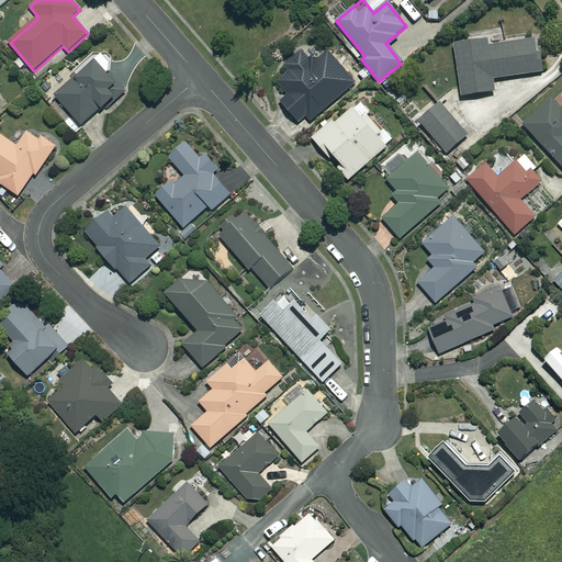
[(537,40),(495,45),(494,40),(454,45),(462,97),(495,92),(493,80),(541,74),(537,40)]
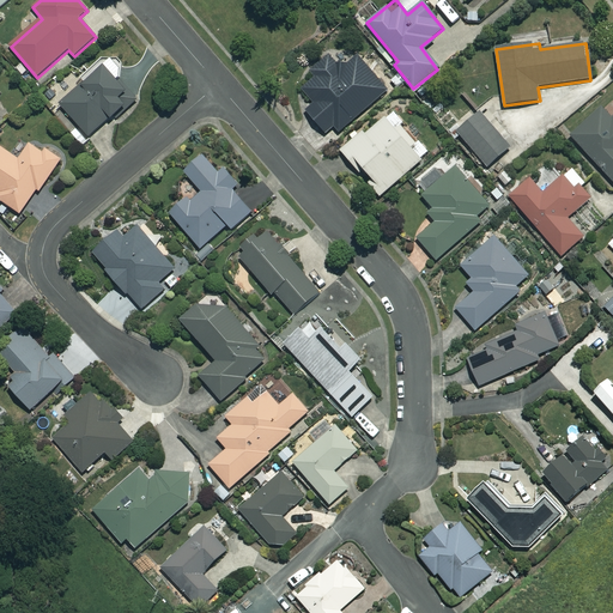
[(313,78),(298,90),(314,107),(307,113),(326,134),(332,128),(338,135),(387,90),(358,58),(349,65),(338,67),(328,55),(308,73),(313,78)]
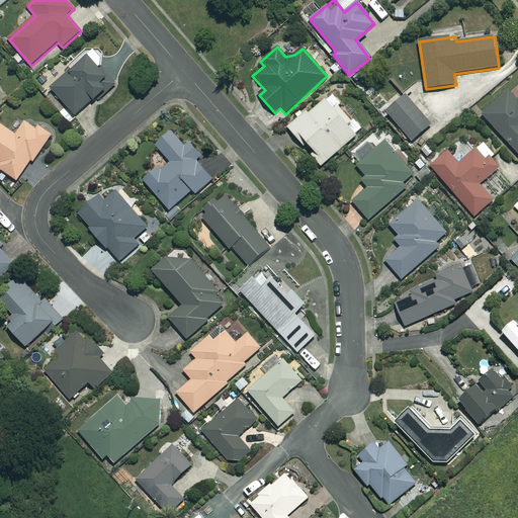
[(74,116),(96,98),(97,100),(113,88),(89,58),(52,88),(74,116)]
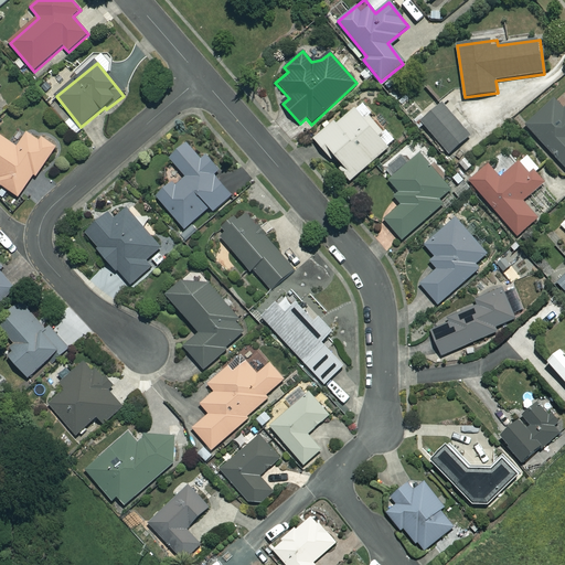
[(564,109),(564,110),(555,100),(526,127),(564,168),(564,109)]
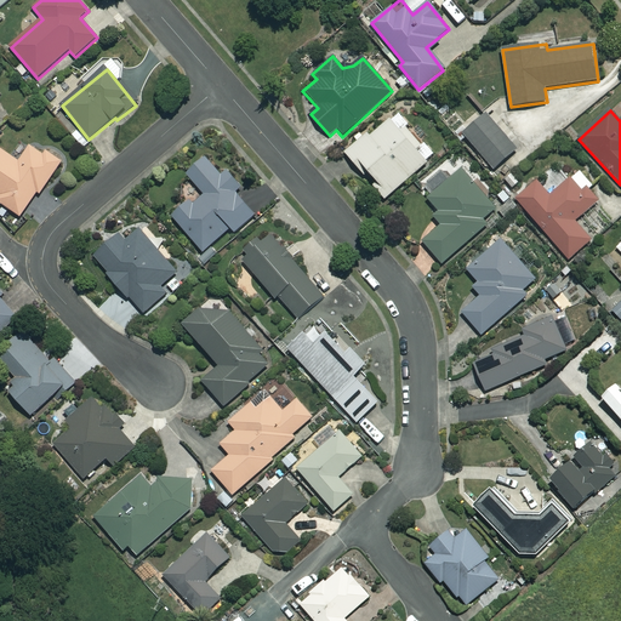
[(408,126),(398,114),(369,140),(366,136),(346,154),(364,175),(368,171),(377,183),(374,186),(385,199),(434,157),(423,143),(421,146),(405,129),(408,126)]
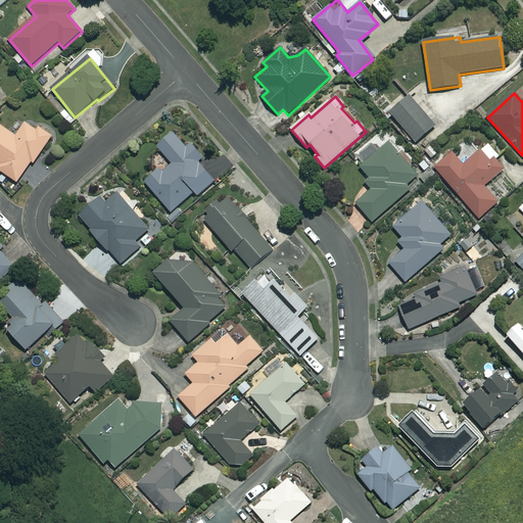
[(435,127),(410,97),(390,113),(416,144),(435,127)]
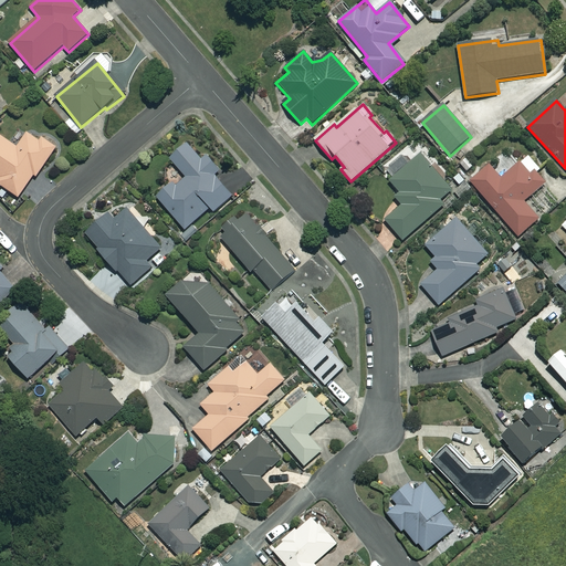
[(18,148),(0,135),(0,177),(1,178),(0,179),(0,185),(19,198),(35,174),(38,176),(56,148),(43,138),(40,142),(28,134),(18,148)]
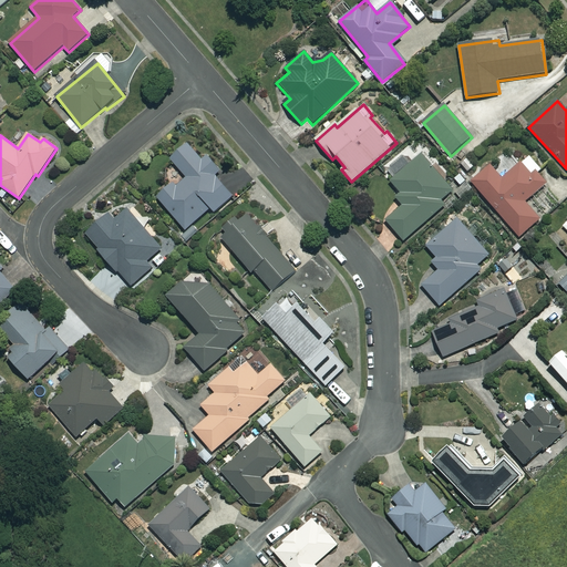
[(202,162),(187,145),(171,158),(185,176),(158,198),(185,230),(210,208),(215,213),(234,197),(215,176),(220,171),(208,156),(202,162)]
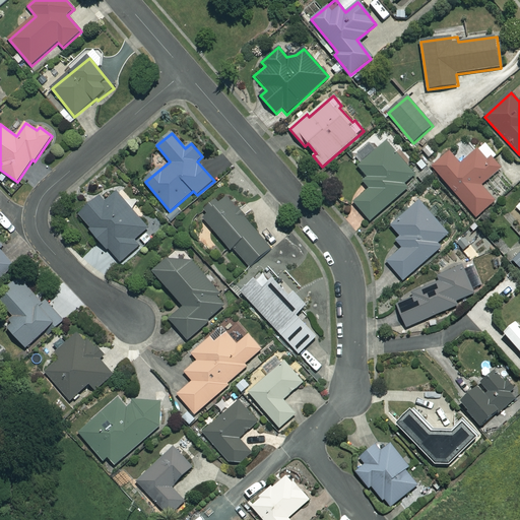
[(371,143),(359,154),(365,161),(360,168),(368,177),(363,181),(370,189),(354,202),(371,221),(407,189),(405,186),(416,177),(387,142),(378,150),(371,143)]
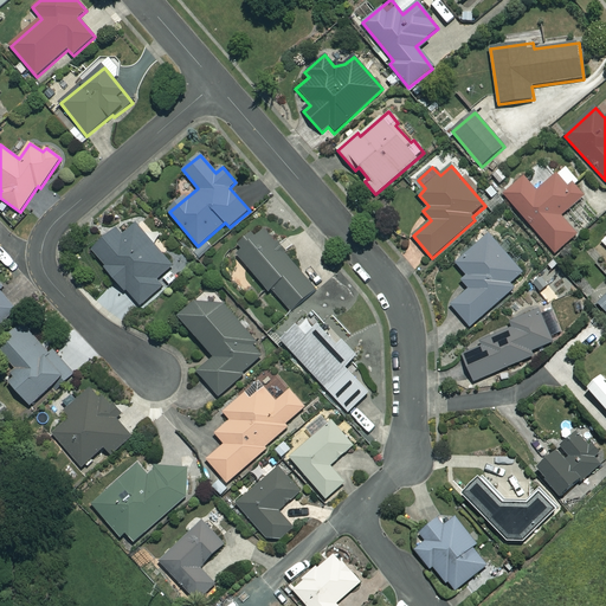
[(568,188),(556,175),(537,192),(524,178),(504,194),(556,255),(578,236),(561,217),(586,197),(574,182),(568,188)]
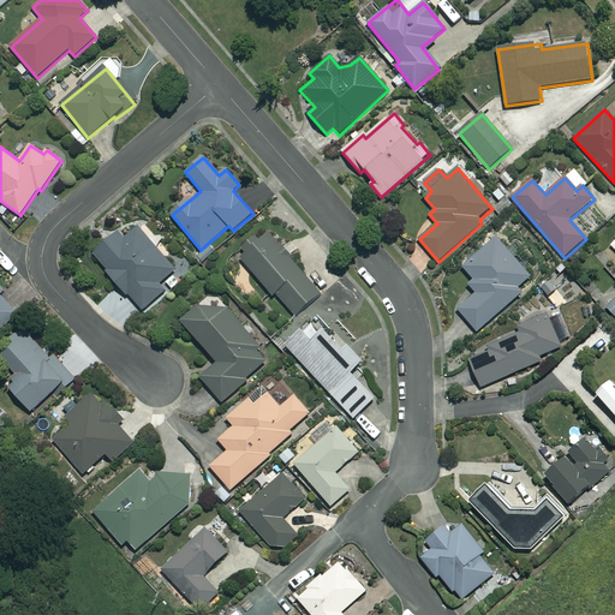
[(175,270),(139,227),(125,239),(118,232),(91,255),(126,296),(129,294),(143,310),(166,291),(160,284),(175,270)]
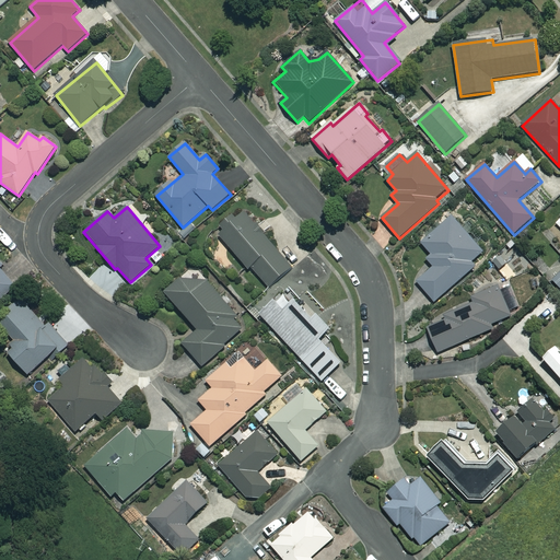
[(270,289),(292,265),(242,211),(218,234),(249,269),(252,268),(270,289)]
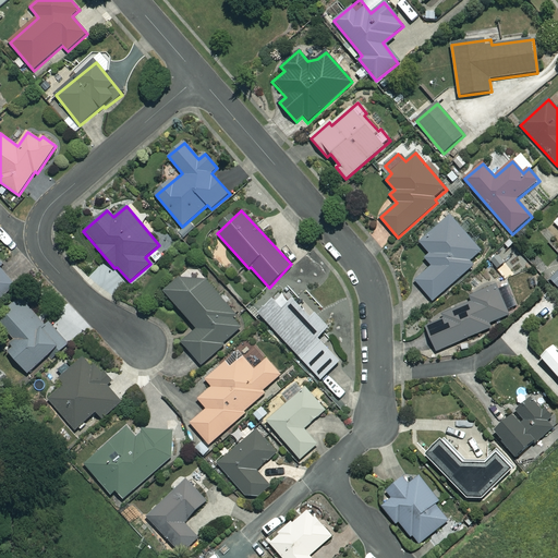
[(482,252),(450,216),(420,242),(429,254),(425,258),(432,266),(415,280),(433,301),(473,266),(469,262),(482,252)]
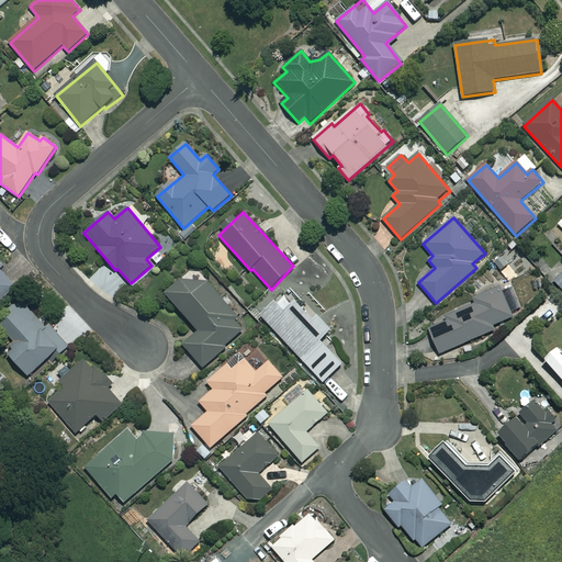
[(561,289),(561,265),(561,263),(548,277),(561,290),(561,289)]
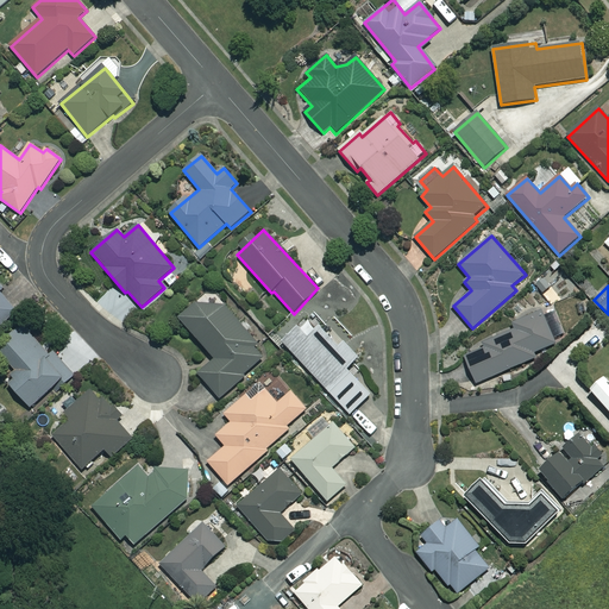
[(0,327),(18,312),(0,290),(0,327)]
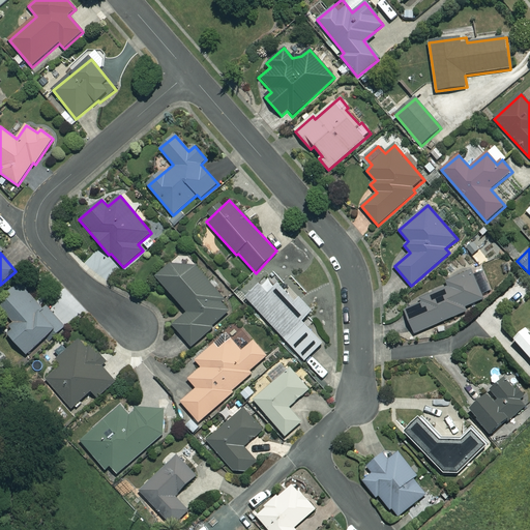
[(178,269),(173,264),(157,277),(187,313),(173,325),(192,348),(212,329),(211,328),(230,312),(217,297),(221,295),(196,268),(185,265),(178,269)]
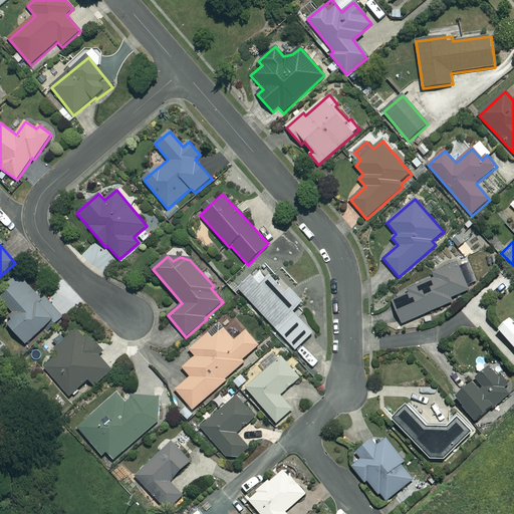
[(303,303),(264,263),(239,288),(295,350),(313,333),(293,312),(303,303)]
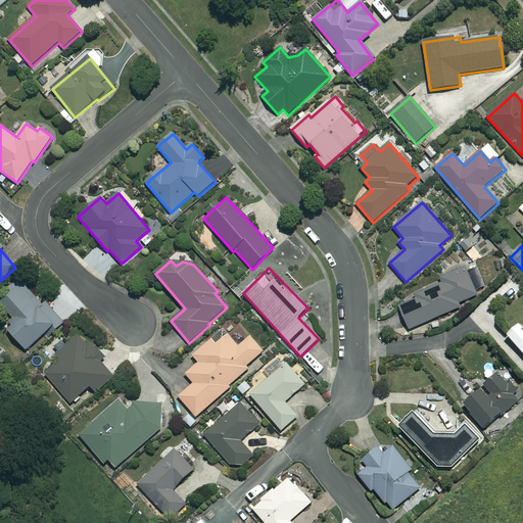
[(478,295),(466,268),(440,279),(443,283),(415,295),(416,298),(398,306),(410,330),(461,307),(460,303),(478,295)]
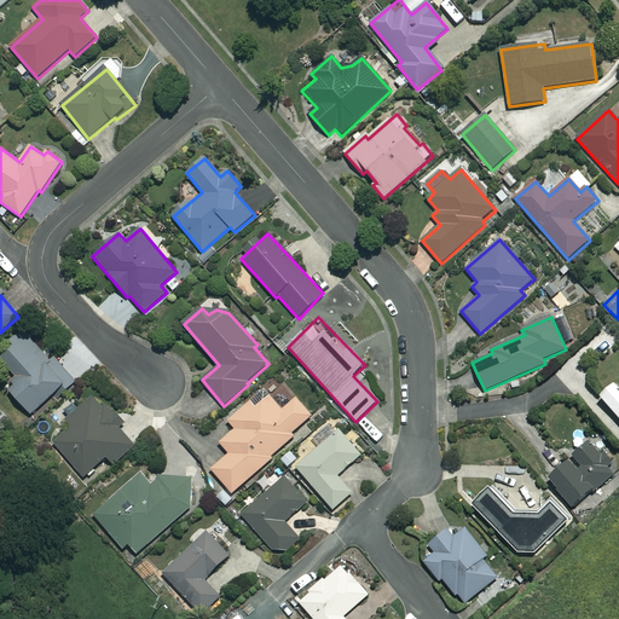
[(39,350),(25,335),(0,357),(0,358),(19,380),(9,389),(32,416),(73,380),(55,358),(52,360),(41,348),(39,350)]
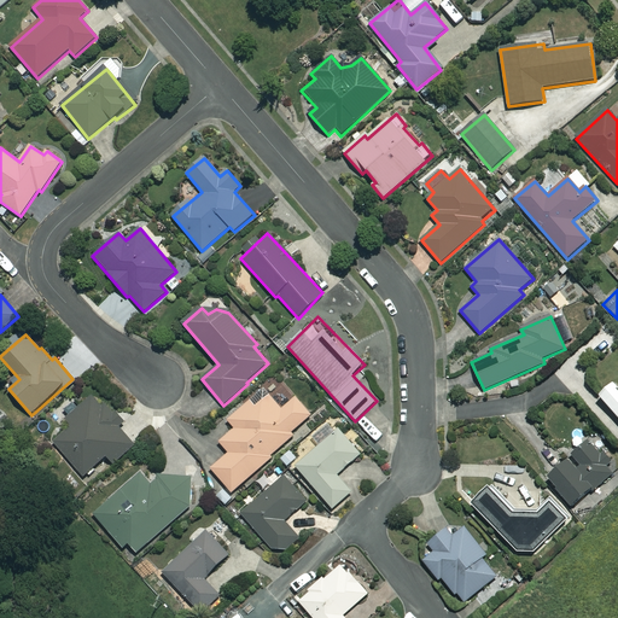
[(617,388),(616,384),(600,397),(617,418),(617,388)]
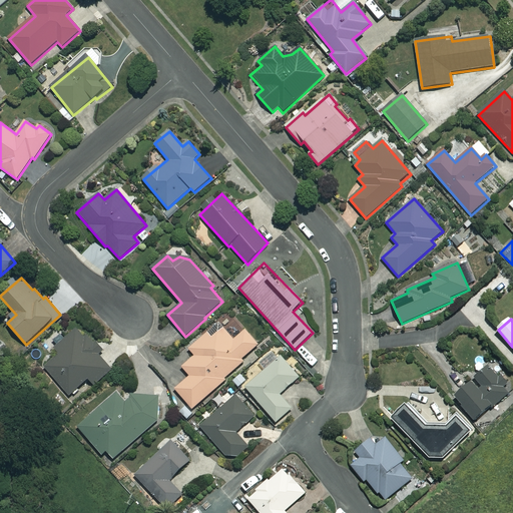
[(102,353),(80,328),(53,352),(56,356),(44,367),(70,396),(89,379),(95,386),(112,370),(98,356),(102,353)]
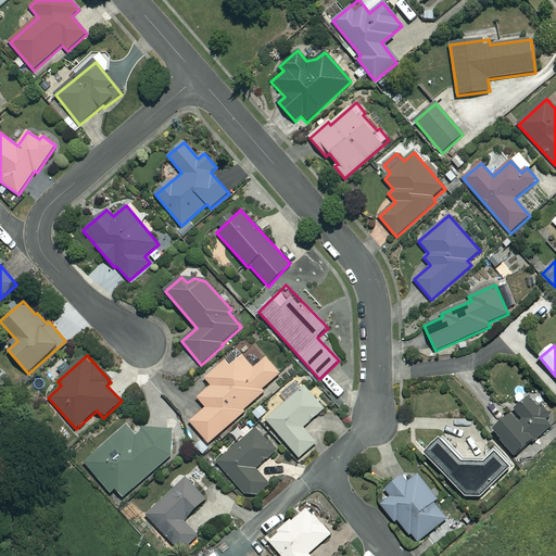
[(254,369),(241,355),(229,366),(224,361),(204,377),(212,386),(198,397),(206,407),(190,422),(210,443),(242,414),(241,412),(263,392),(261,390),(279,373),(266,358),(254,369)]
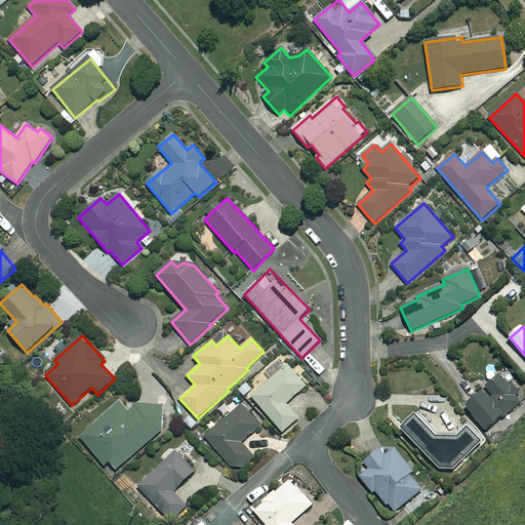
[(306,387),(282,359),(267,371),(273,378),(251,396),(282,433),(298,418),(286,403),(306,387)]
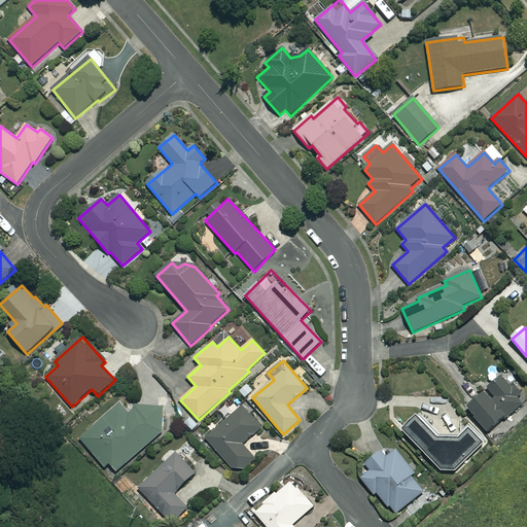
[(512,388),(501,378),(466,408),(489,433),(526,398),(516,385),(512,388)]
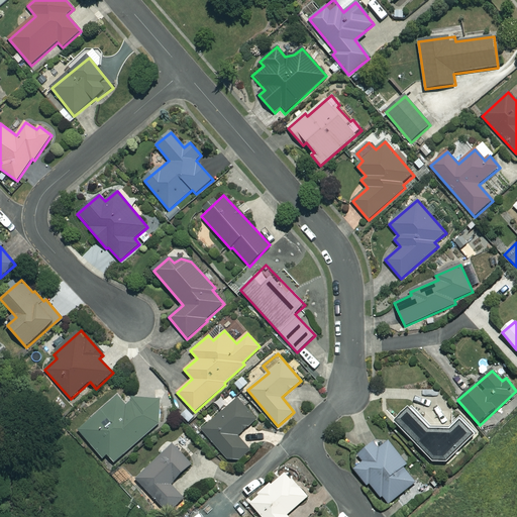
[(127,406),(119,396),(79,430),(103,458),(108,455),(114,462),(167,418),(146,395),(138,402),(135,399),(127,406)]
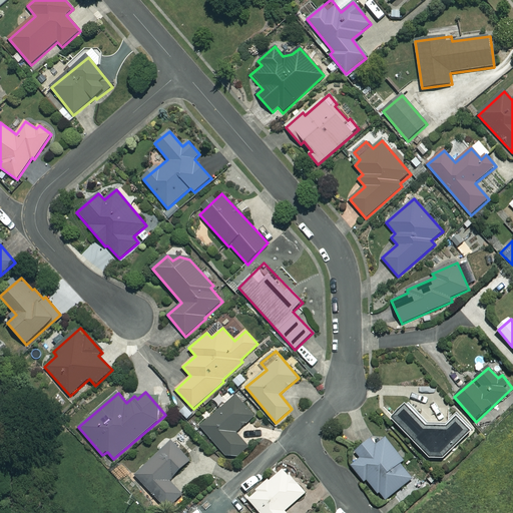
[(227,457),(235,458),(248,447),(236,433),(254,417),(236,396),(201,427),(227,457)]
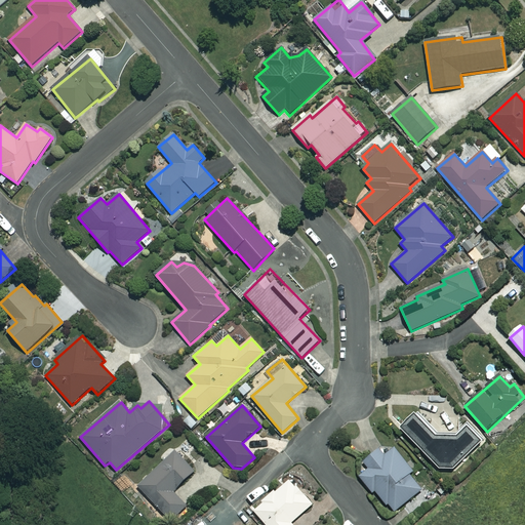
[(438,439),(416,415),(402,429),(442,472),(451,471),(459,462),(481,442),(469,428),(458,437),(458,440),(438,439)]
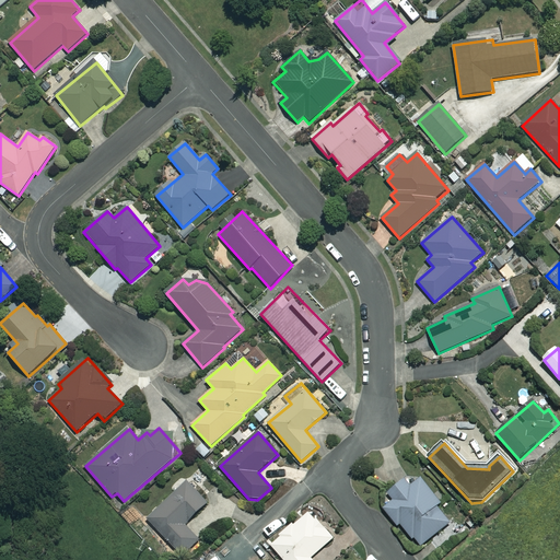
[(453,521),(419,477),(409,485),(406,479),(388,492),(394,500),(384,508),(399,528),(403,526),(419,547),(453,521)]
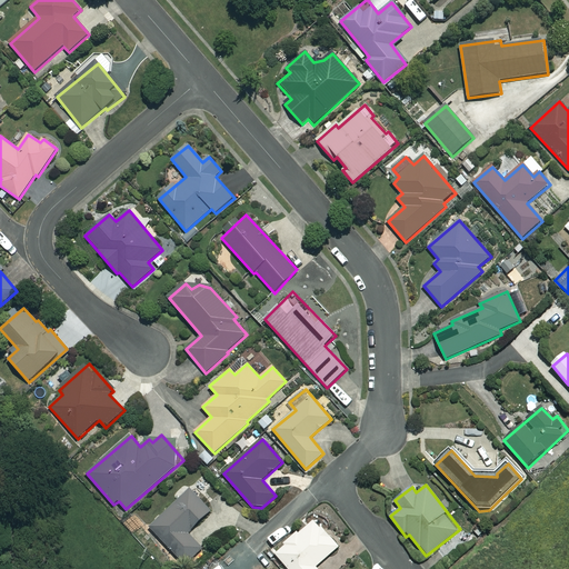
[(212,511),(191,490),(151,528),(186,566),(202,549),(188,533),(212,511)]
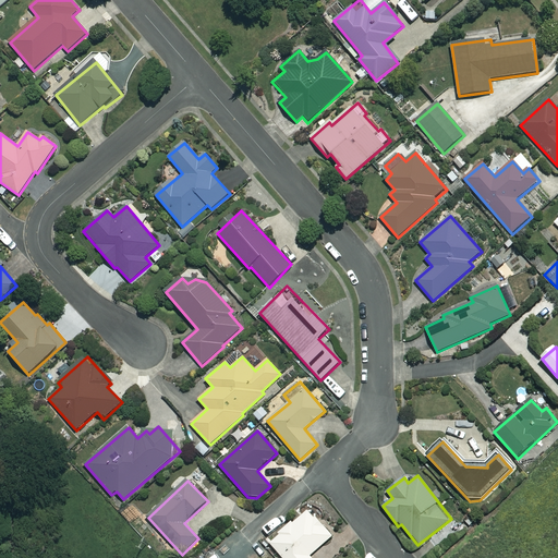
[(331,537),(308,510),(269,543),(282,557),(312,557),(310,556),(331,537)]
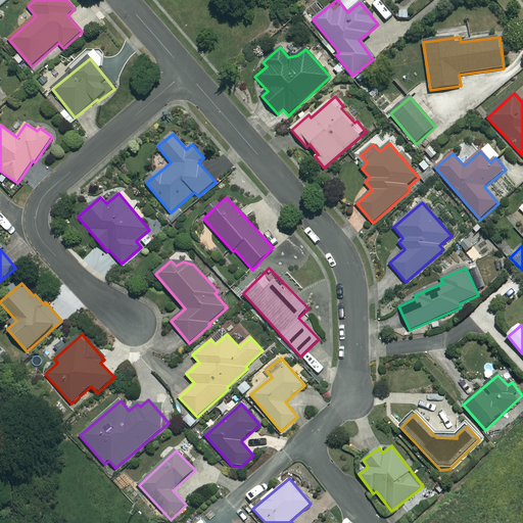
All buildings are outlined.
